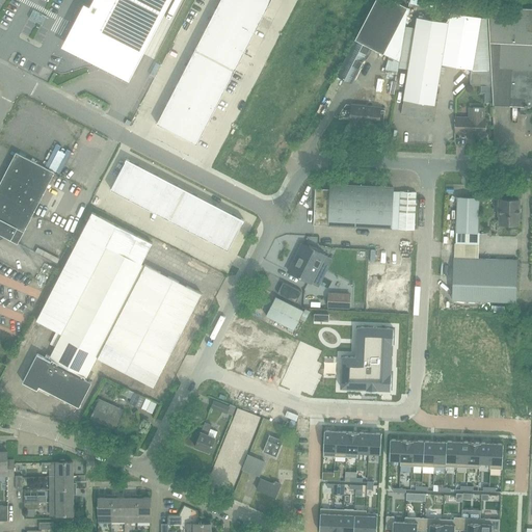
[(80,29),(77,34),(81,48),(131,75),(132,75),(142,54),(169,0),(95,0),(90,7),(90,8),(80,29)]
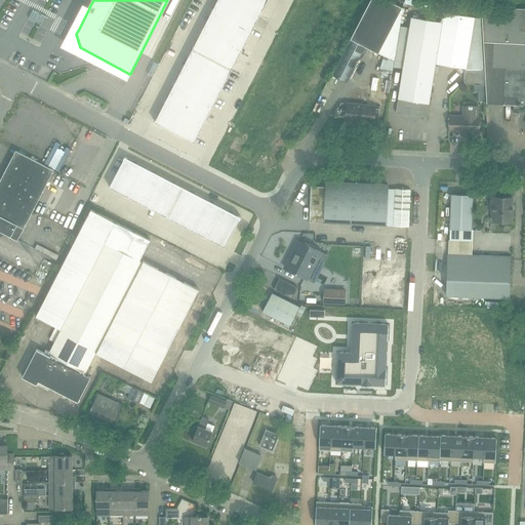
[(232,0),(217,0),(211,12),(232,23),(241,4),(232,0)]
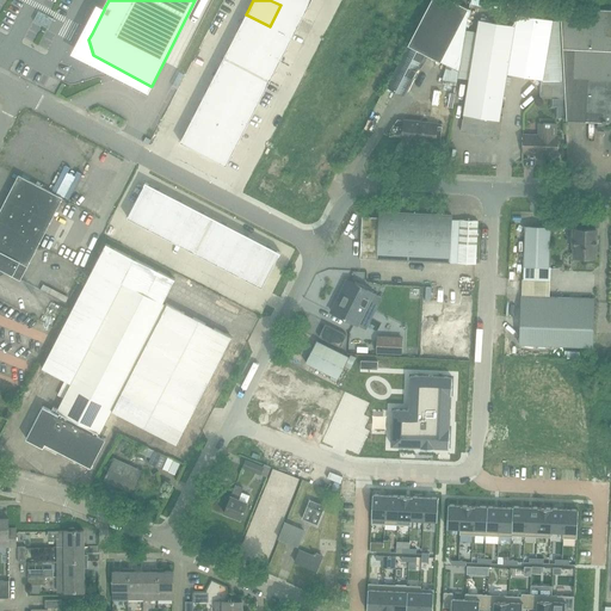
[(282,0),(281,5),(303,17),(312,0),(282,0)]
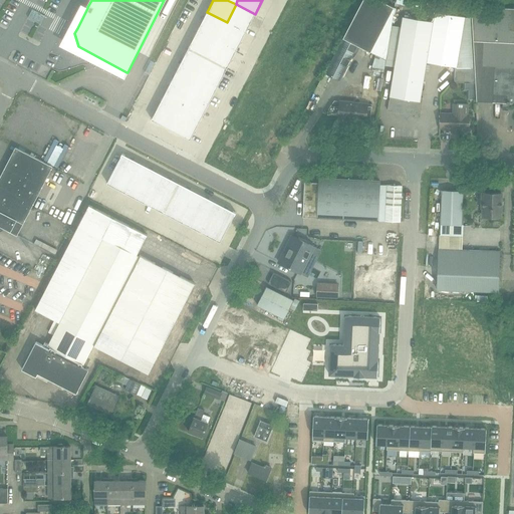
[(379,0),(361,0),(324,73),(339,81),(357,45),(387,60),(392,26),(396,8),(379,0)]
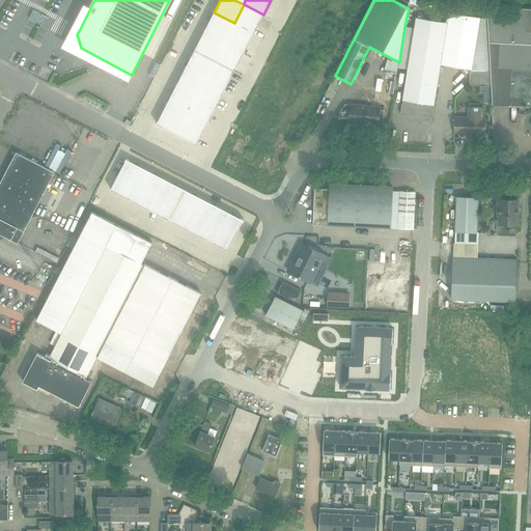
[(244,4),(234,23),(254,33),(263,15),(244,4)]
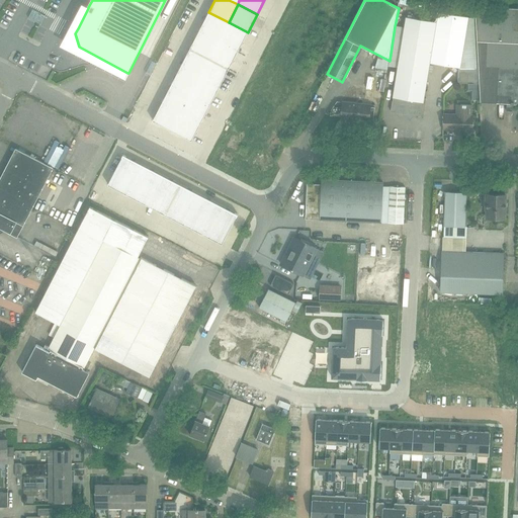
[(517,8),(475,7),(480,102),(506,104),(506,111),(512,111),(513,104),(517,104),(517,8)]
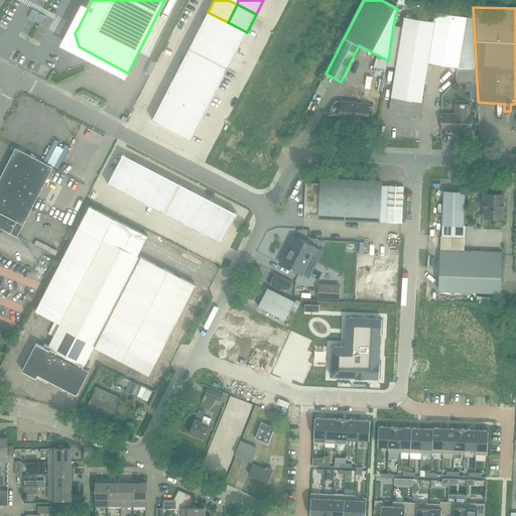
[(208,12),(199,30),(218,40),(228,22),(208,12)]
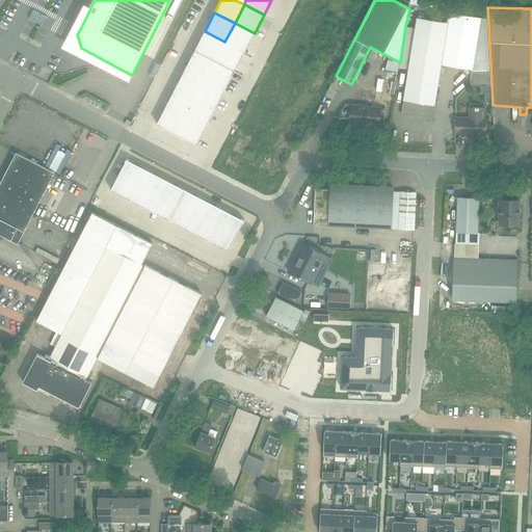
[(404,100),(401,114),(418,117),(421,122),(426,118),(434,121),(436,110),(437,101),(435,101),(442,64),(471,70),(473,70),(481,18),(450,12),(448,23),(417,18),(416,28),(409,63),(407,74),(403,100),(404,100)]
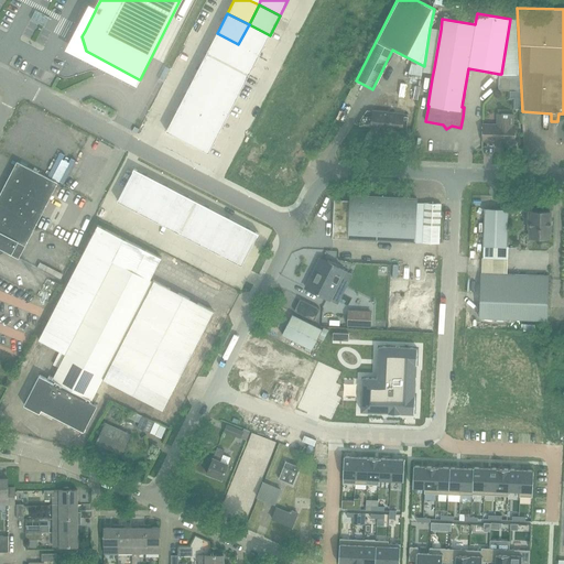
[(249,24),(238,44),(260,55),(270,35),(249,24)]
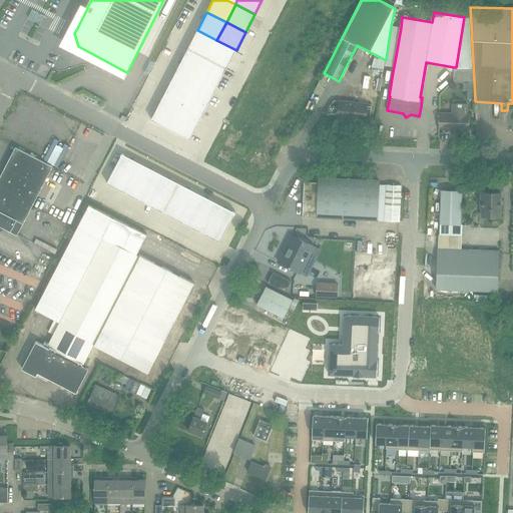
[(197,30),(188,48),(207,58),(216,40),(197,30)]
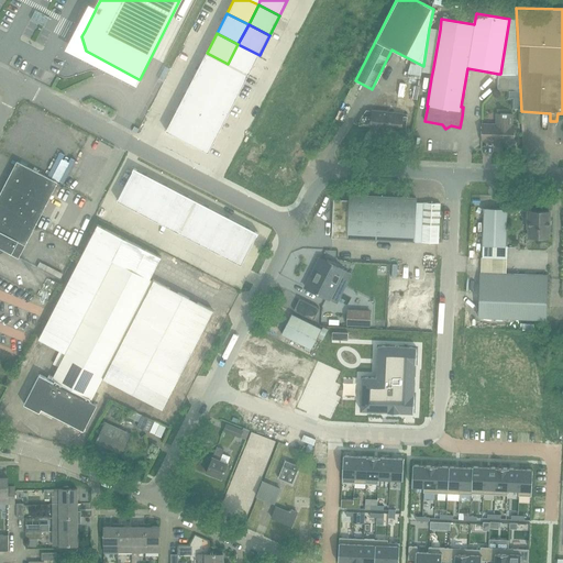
[(238,44),(228,64),(250,75),(260,55),(238,44)]
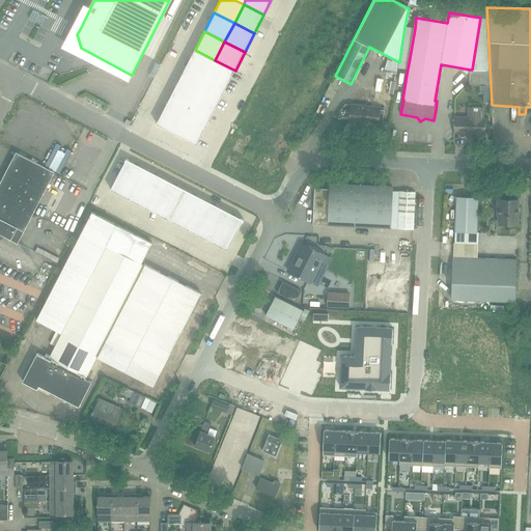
[(195,50),(186,67),(205,78),(215,60),(195,50)]
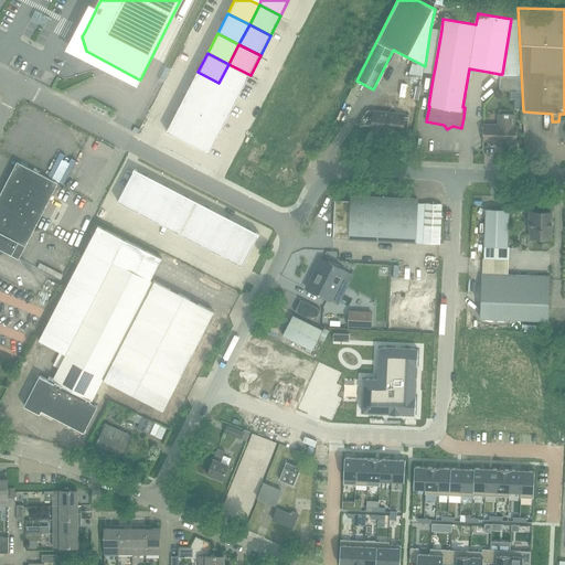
[(228,64),(219,83),(240,94),(251,75),(228,64)]
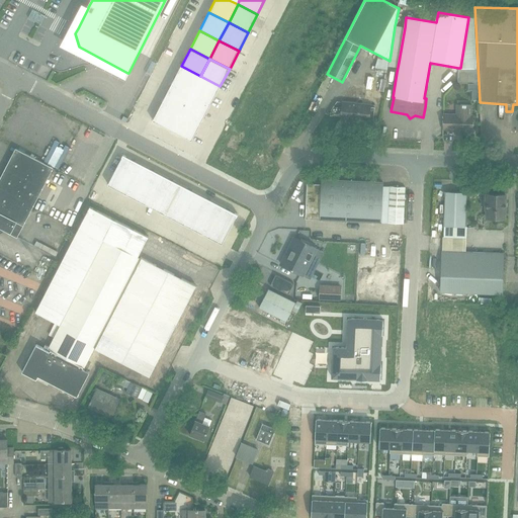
[(181,66),(171,84),(191,94),(200,76),(181,66)]
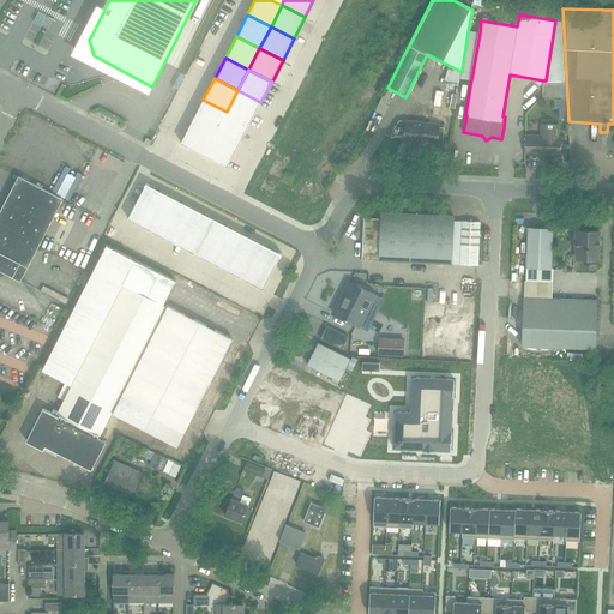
[(543,82),(542,98),(561,100),(563,83),(543,82)]
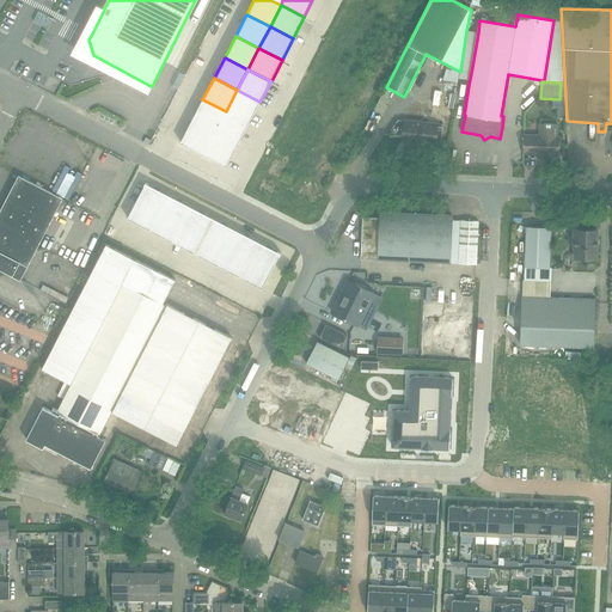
[(237,90),(226,111),(249,123),(259,102),(237,90)]
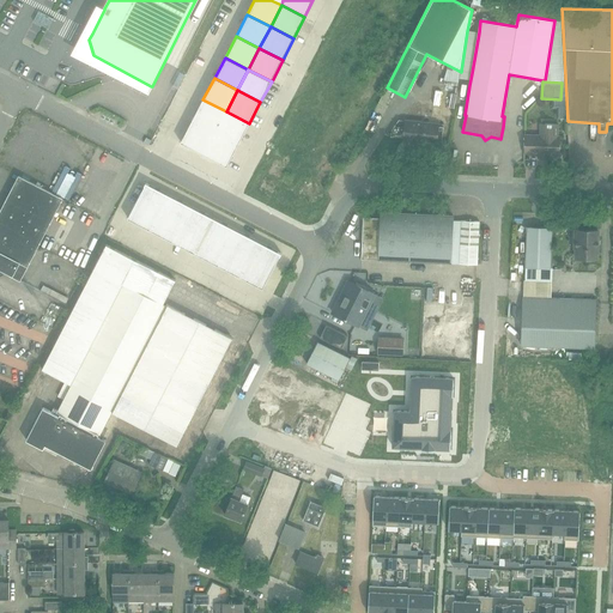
[(202,99),(192,121),(216,133),(226,111),(202,99)]
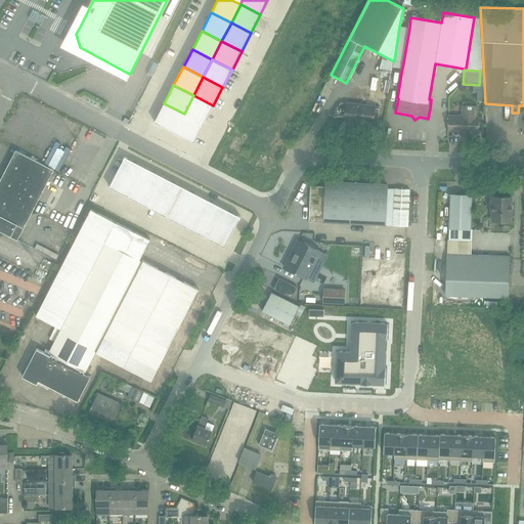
[(193,95),(184,114),(204,124),(213,105),(193,95)]
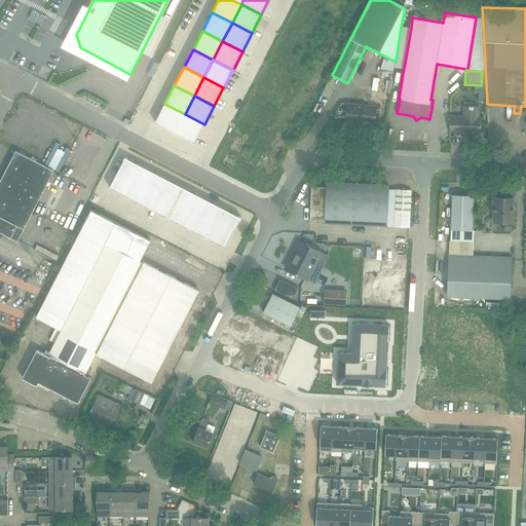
[(164,104),(155,122),(175,133),(185,114),(164,104)]
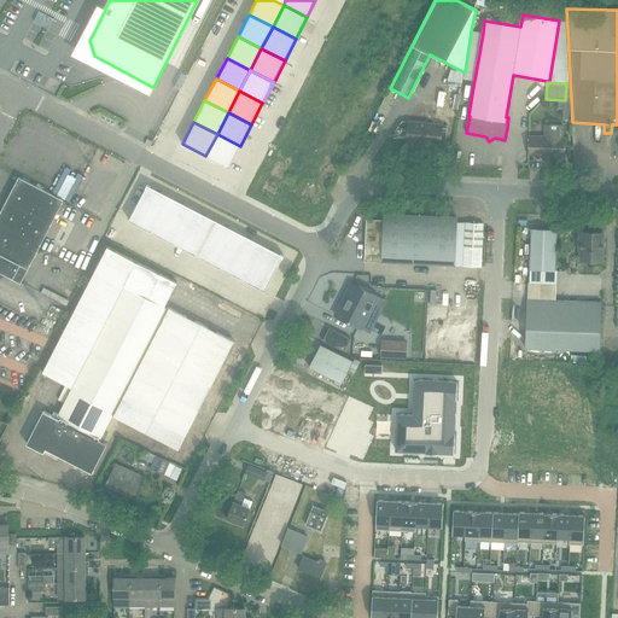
[(407,141),(438,145),(445,145),(447,128),(439,128),(439,126),(409,122),(409,123),(406,123),(403,123),(401,124),(400,127),(397,127),(395,129),(394,132),(392,134),(392,138),(391,138),(407,140),(407,141)]
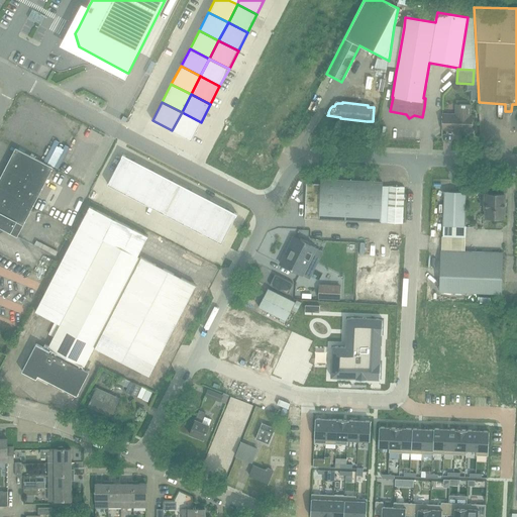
[(442,114),(442,120),(442,130),(473,131),(473,115),(471,115),(472,105),(459,104),(459,114),(442,114)]
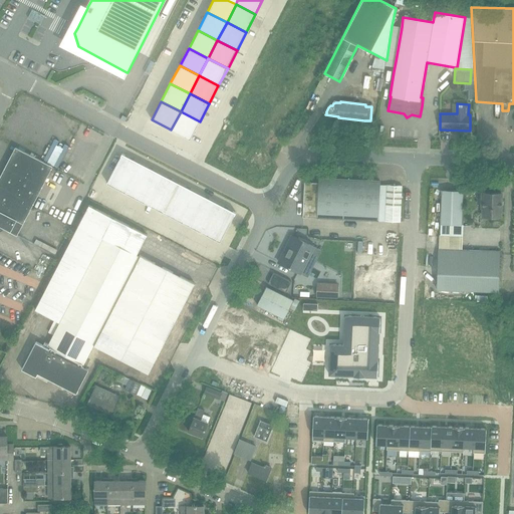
[(181,111),(171,130),(191,140),(200,121),(181,111)]
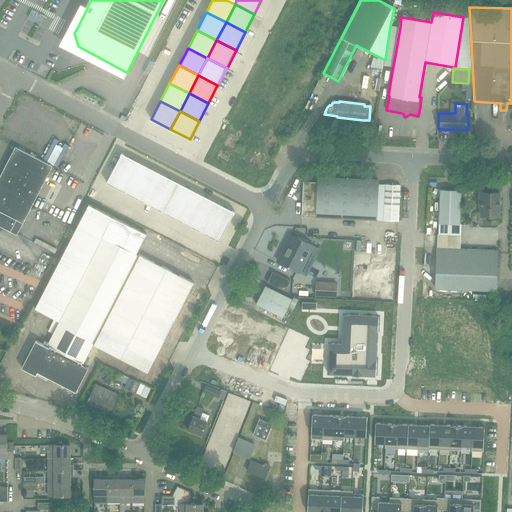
[(3,229),(4,228),(17,235),(52,166),(16,147),(0,177),(0,230),(2,230),(3,229)]
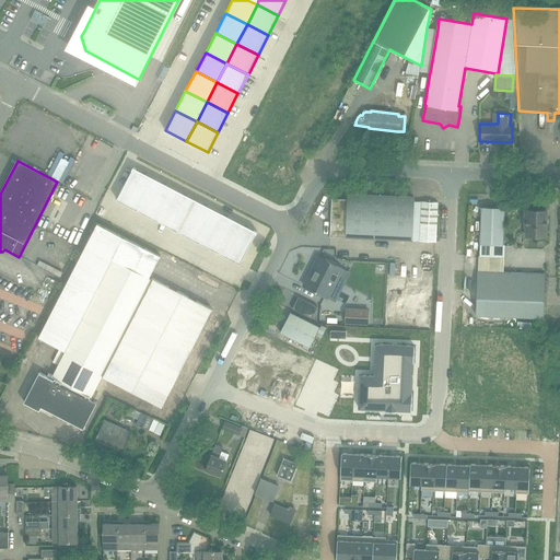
[(133,167),(117,200),(140,211),(156,179),(133,167)]
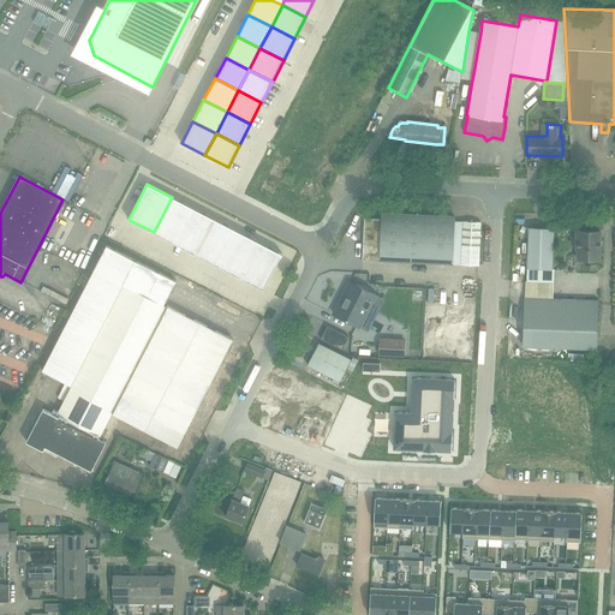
[(172,197),(154,232),(173,243),(192,208),(172,197)]
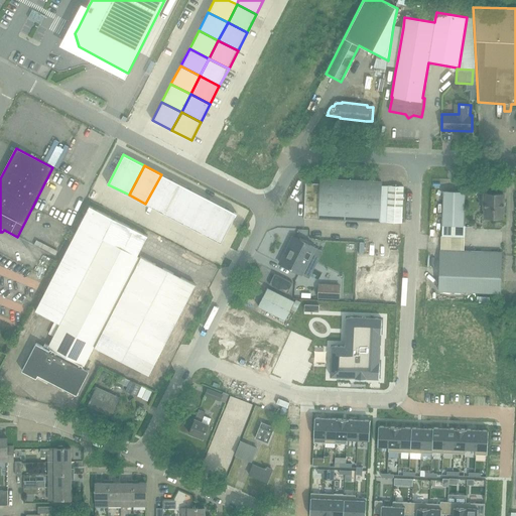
[(161,174),(145,204),(164,214),(180,183),(161,174)]
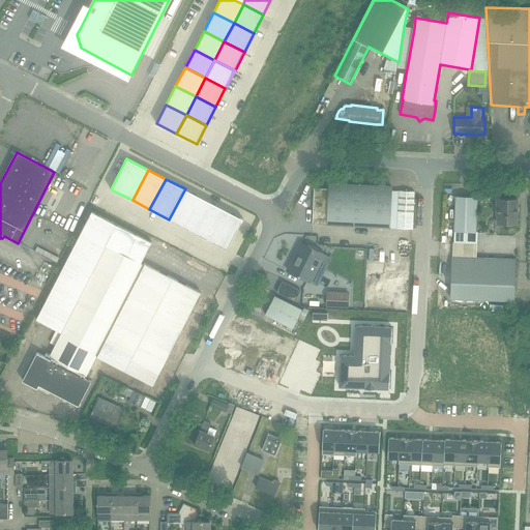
[(329,183),(329,189),(327,225),(413,229),(415,192),(391,190),(391,186),(329,183)]
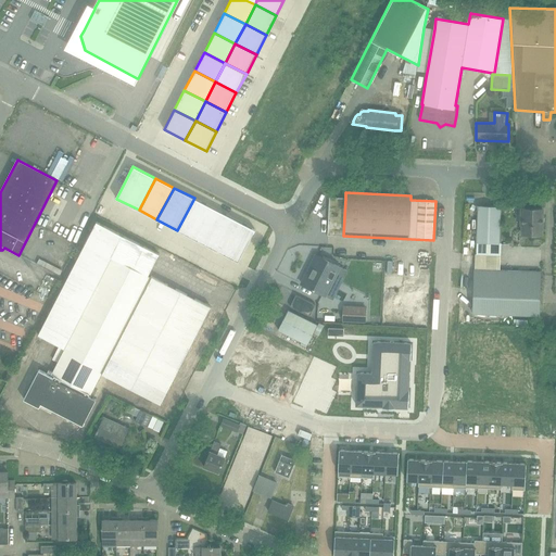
[(194,198),(177,230),(198,241),(214,209),(194,198)]
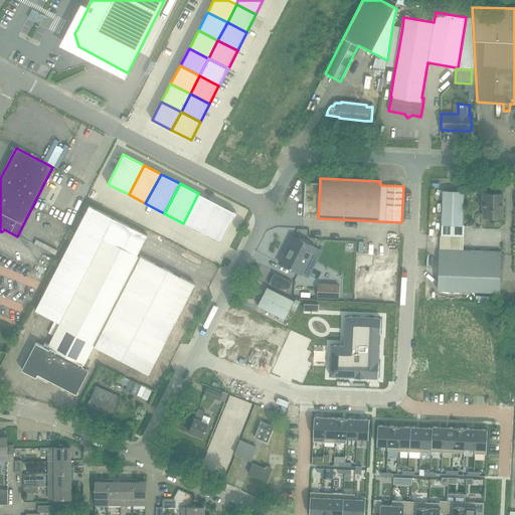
[(306,183),(304,218),(318,218),(320,184),(306,183)]
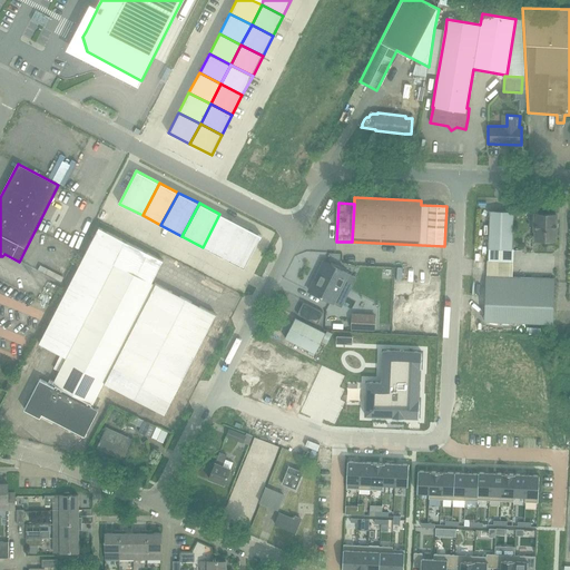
[(491,213),(490,262),(499,262),(513,262),(513,251),(513,232),(513,213),(491,213)]
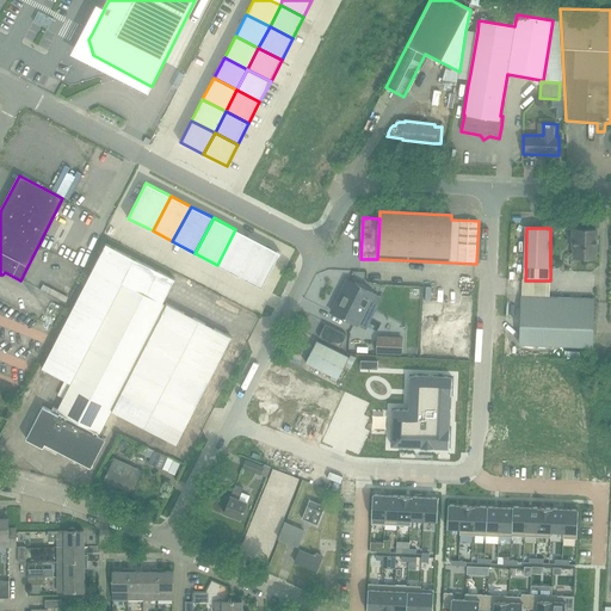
[(235,229),(217,265),(240,276),(258,241),(235,229)]
